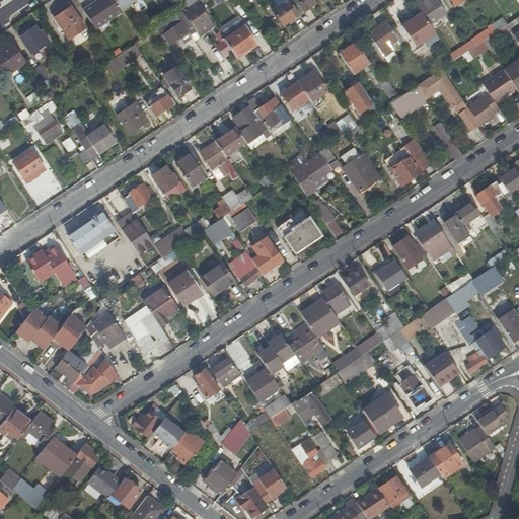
[(124,11),(117,0),(101,0),(85,12),(96,29),(124,11)]
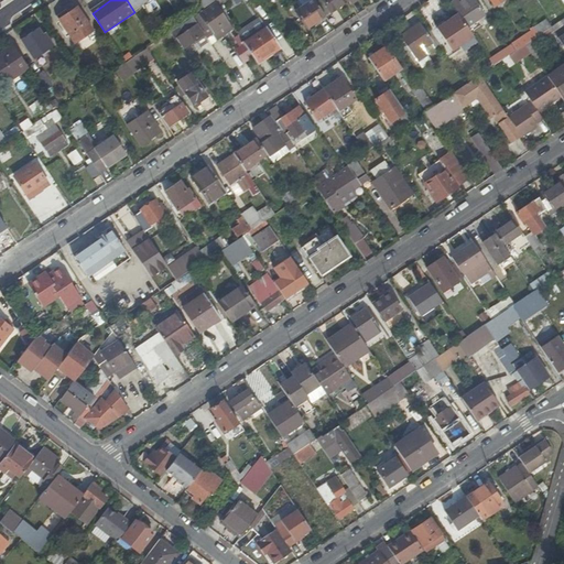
[(127,0),(134,12),(136,13),(139,10),(143,4),(149,0),(127,0)]
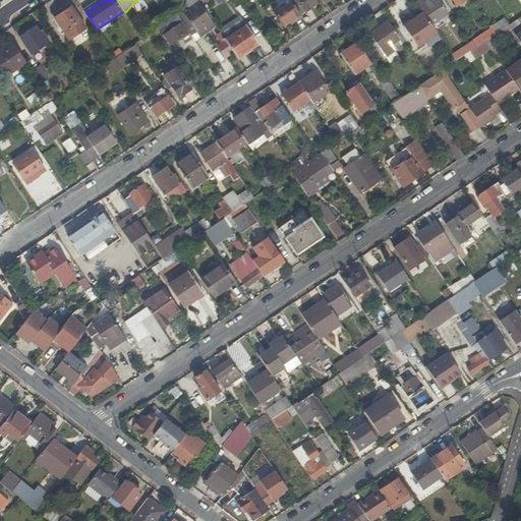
[(140,0),(132,6),(137,14),(148,8),(141,0),(140,0)]
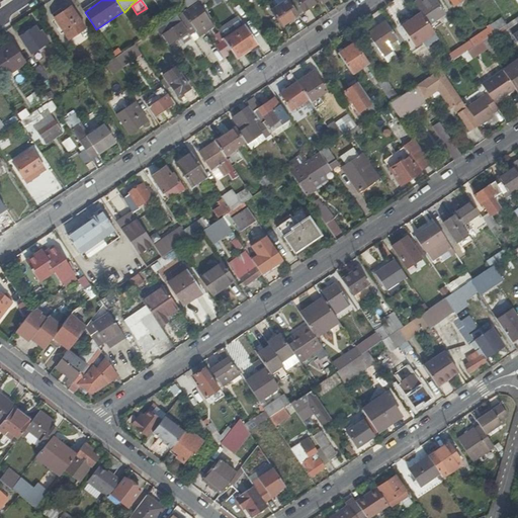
[(284,25),(300,14),(297,11),(290,0),(285,0),(272,8),(273,9),(284,25)]
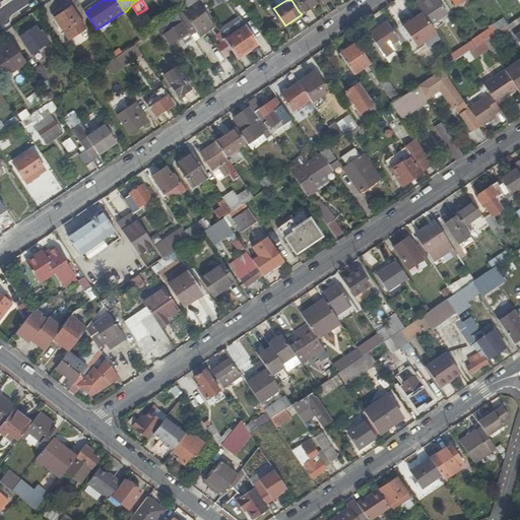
[(291,0),(299,11),(309,4),(310,6),(319,0),(291,0)]
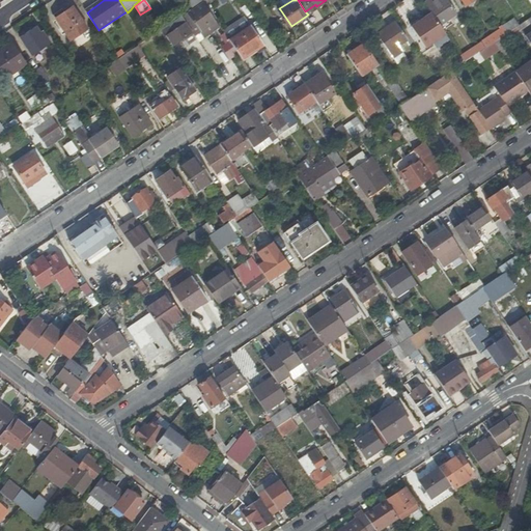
[(454,14),(445,0),(426,0),(423,2),(430,11),(439,25),(455,15),(454,14)]
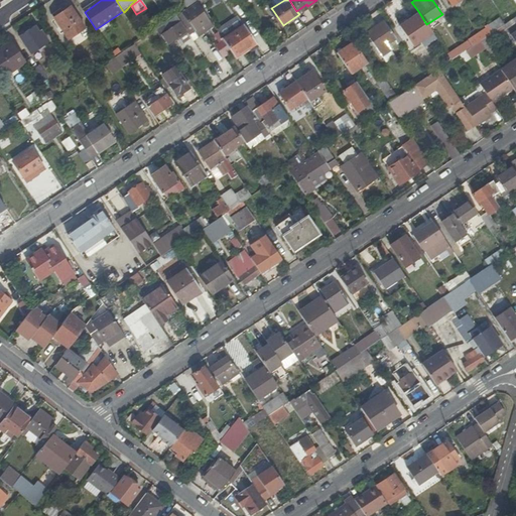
[(199,3),(177,15),(194,38),(197,42),(200,40),(195,33),(205,26),(198,15),(204,11),(199,3)]
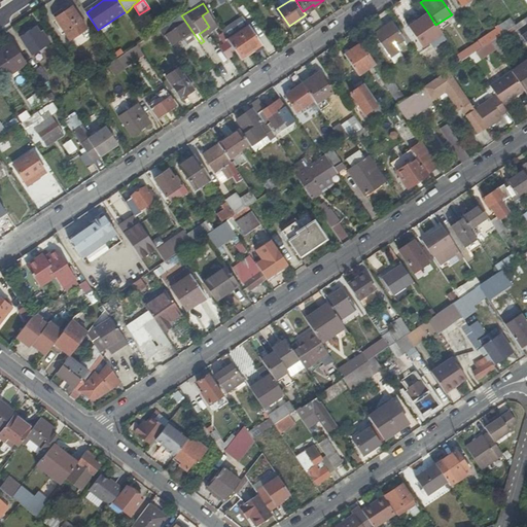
[(74,9),(57,20),(71,40),(88,29),(74,9)]
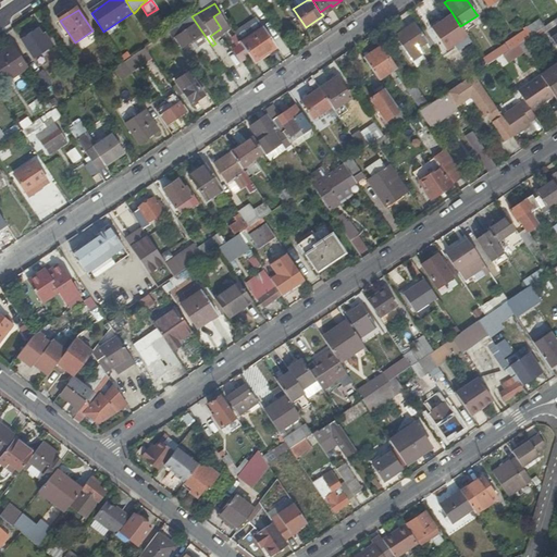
[(429,27),(444,49),(466,35),(460,26),(452,12),(429,27)]
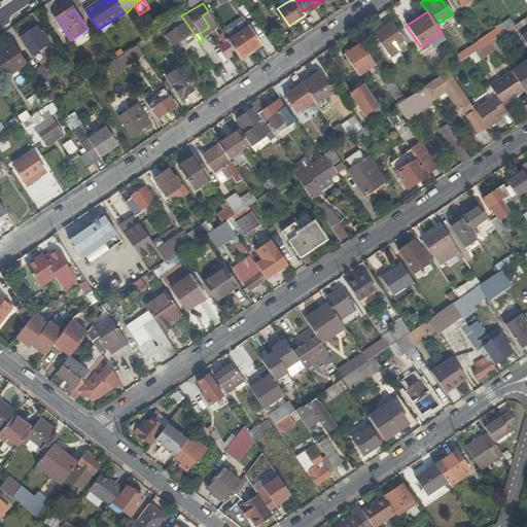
[(181,15),(163,28),(175,46),(185,40),(189,45),(198,39),(181,15)]
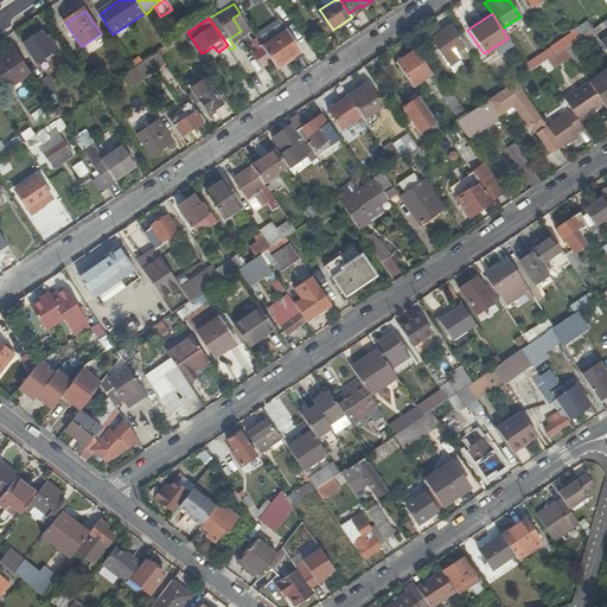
[(587,18),(572,27),(573,29),(579,37),(589,30),(594,27),(587,18)]
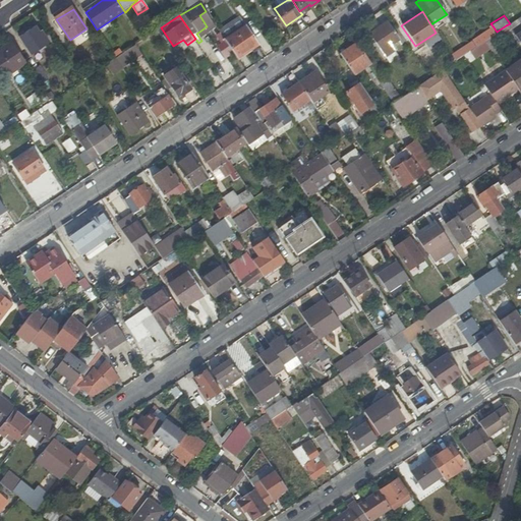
[(506,25),(510,32),(520,24),(516,18),(510,23),(506,25)]
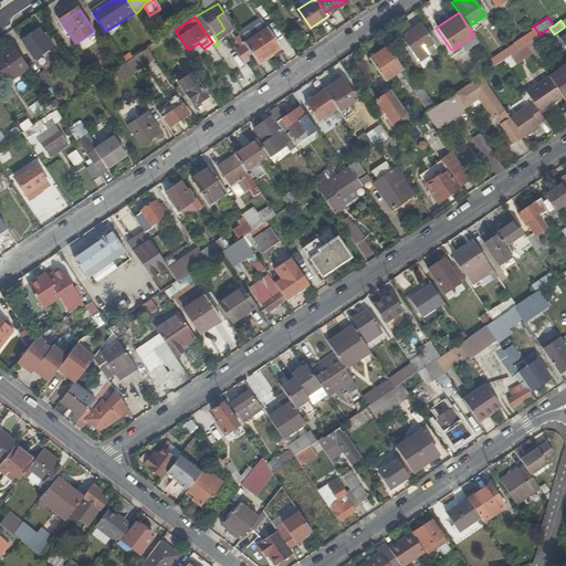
[(420,23),(402,35),(415,54),(426,46),(435,41),(420,23)]
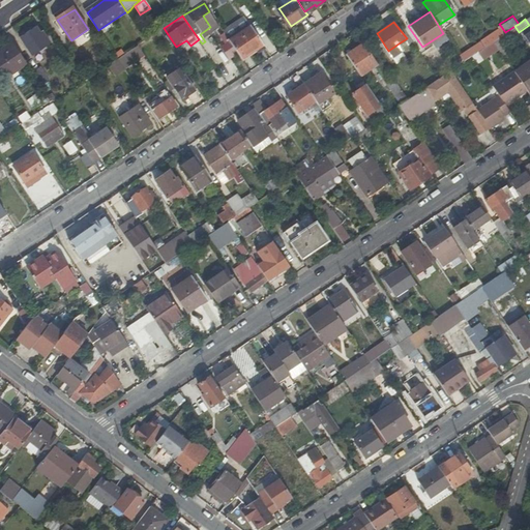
[(231,39),(244,58),(266,45),(253,25),(231,39)]
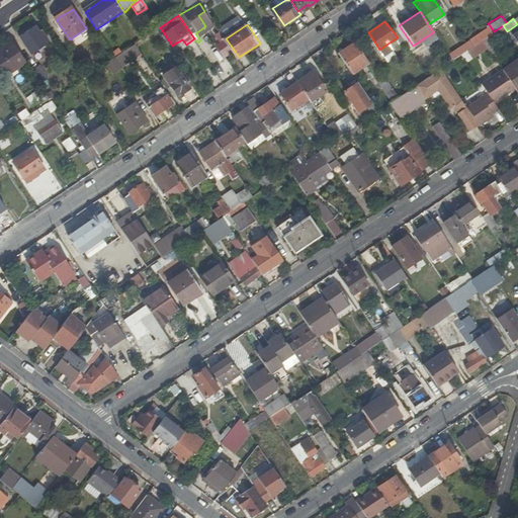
[(494,31),(489,24),(480,31),(485,38),(494,31)]
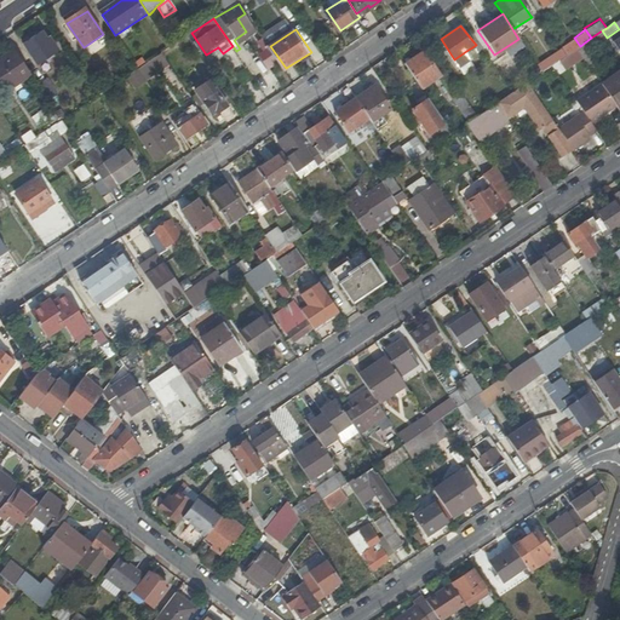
[(591,49),(607,38),(602,30),(591,38),(580,46),(577,47),(587,64),(597,58),(591,49)]
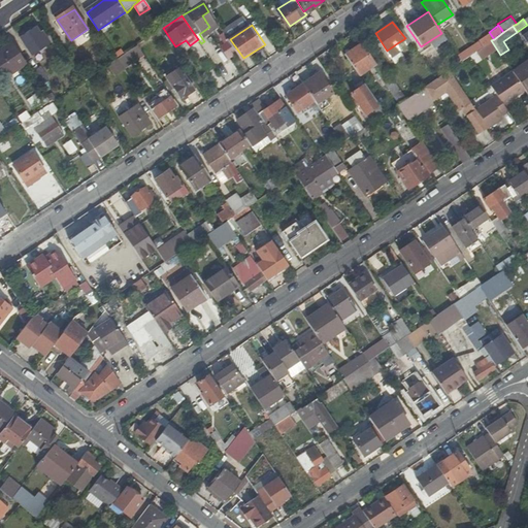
[(38,27),(22,39),(34,59),(53,45),(42,31),(41,32),(38,27)]
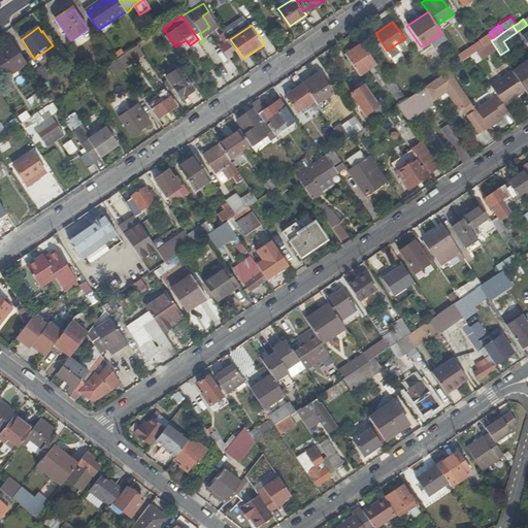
[(164,38),(160,31),(150,37),(155,44),(164,38)]
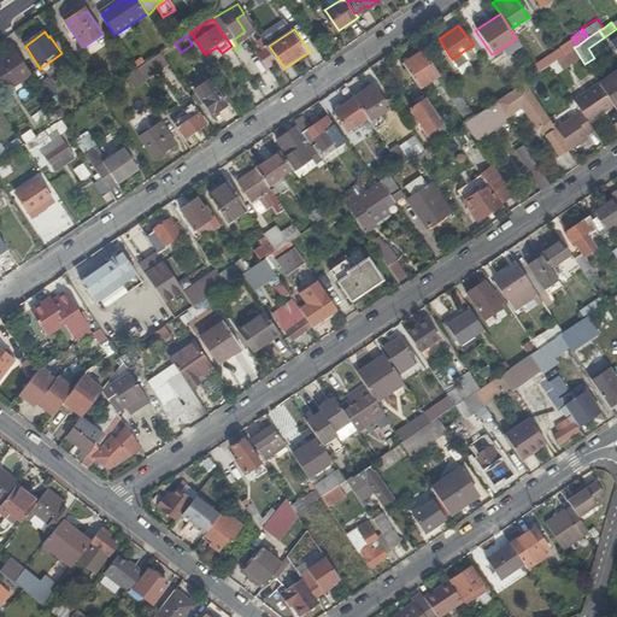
[(180,53),(174,45),(170,47),(163,52),(169,60),(180,53)]
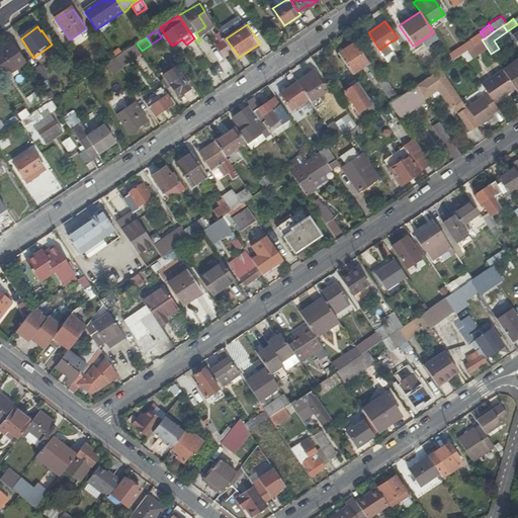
[(367,63),(353,41),(338,53),(352,73),(367,63)]
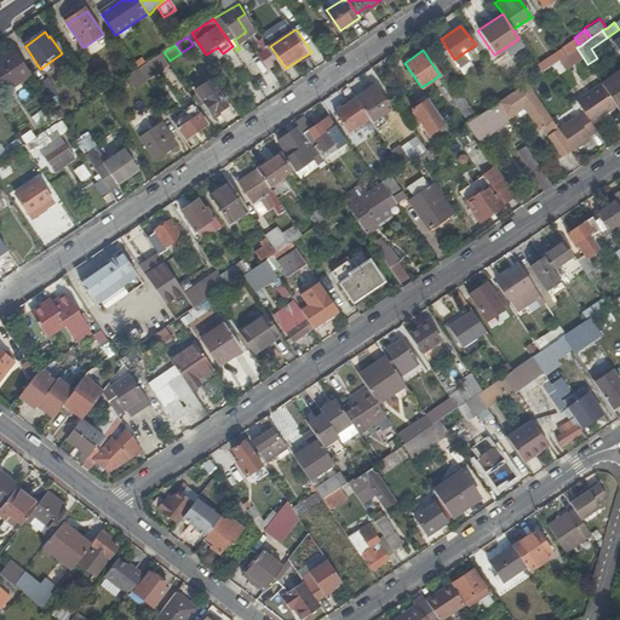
[(567,55),(563,50),(538,67),(541,72),(567,55)]
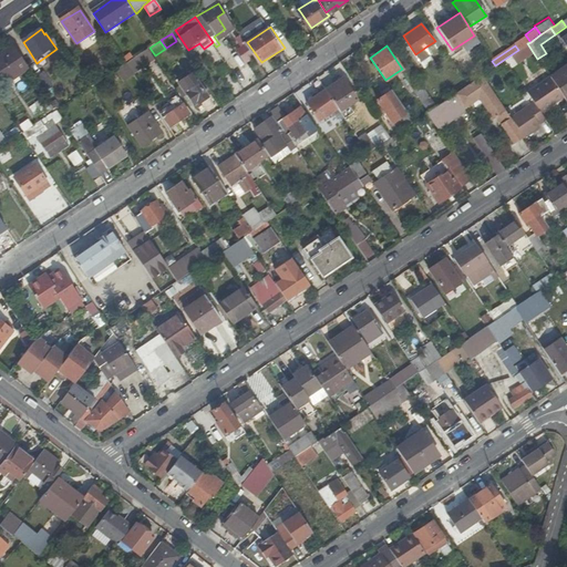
[(426,47),(415,54),(423,64),(433,58),(426,47)]
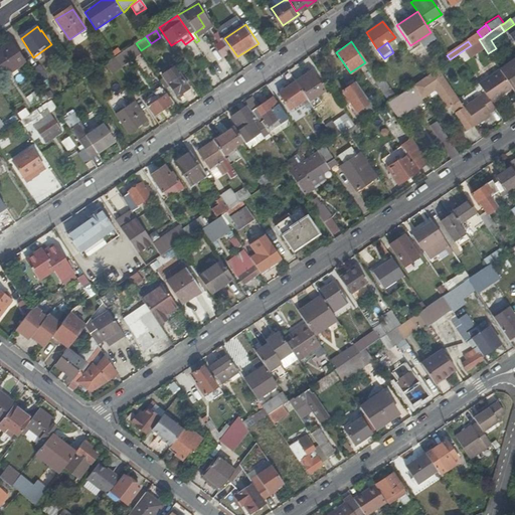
[(12,72),(27,62),(14,44),(8,48),(7,46),(0,50),(0,65),(6,75),(12,72)]
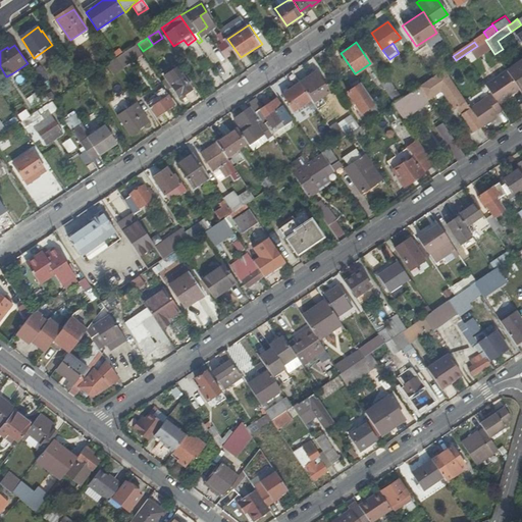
[(128,51),(117,59),(123,67),(143,53),(138,45),(128,51)]
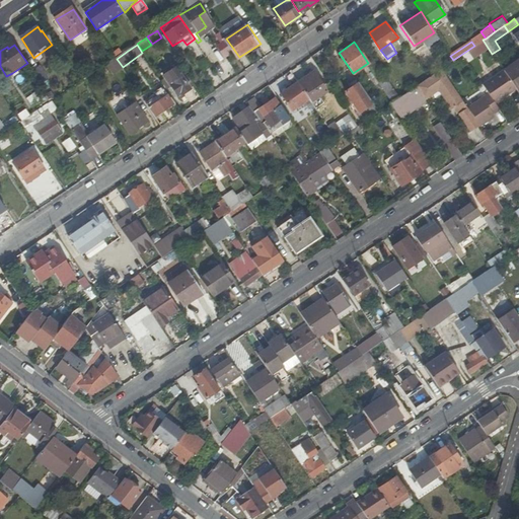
[(124,46),(113,53),(117,59),(128,51),(124,46)]
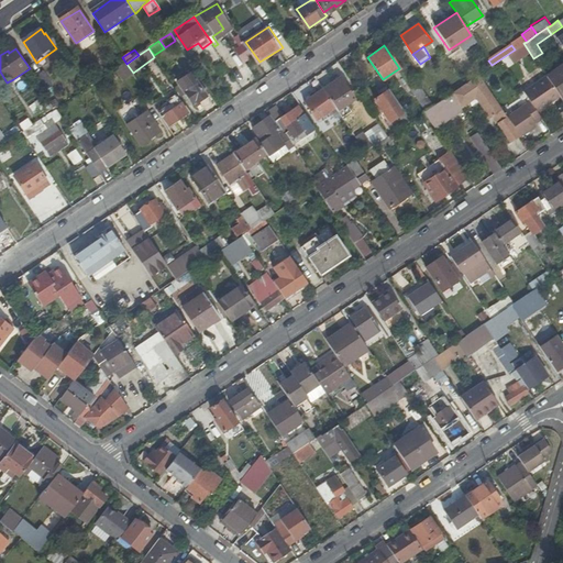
[(562,96),(562,63),(545,76),(558,92),(560,96),(561,98),(562,96)]
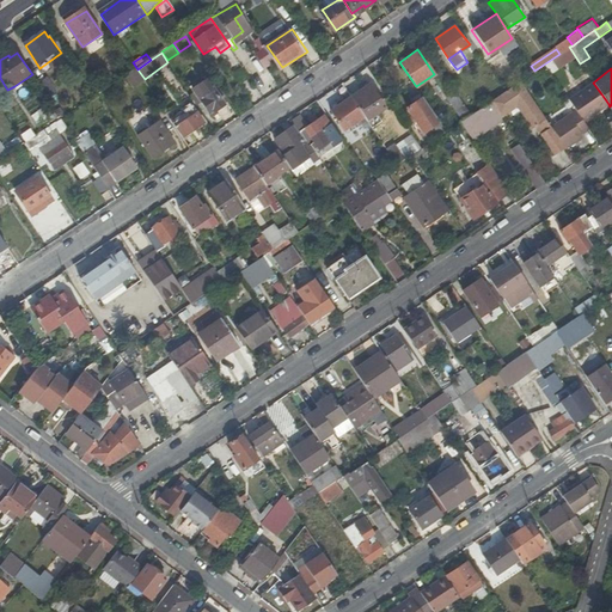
[(138,69),(124,78),(133,90),(146,83),(138,69)]
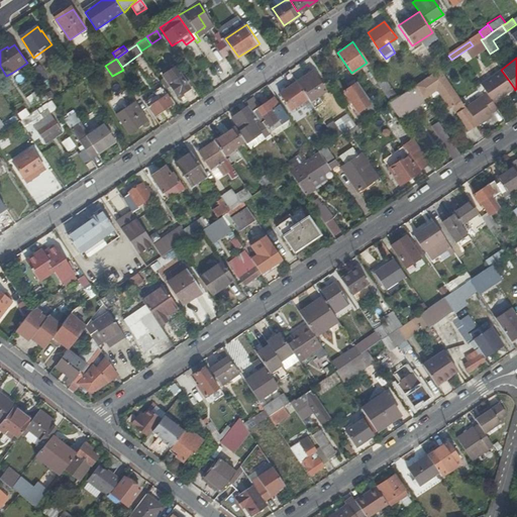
[(39,65),(31,70),(40,83),(47,77),(39,65)]
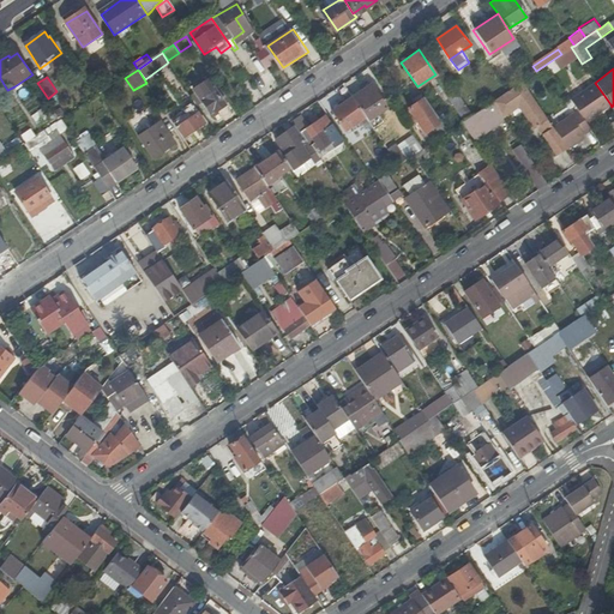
[(492,102),(503,116),(517,107),(534,130),(536,127),(557,156),(567,149),(552,126),(547,119),(522,80),(492,102)]
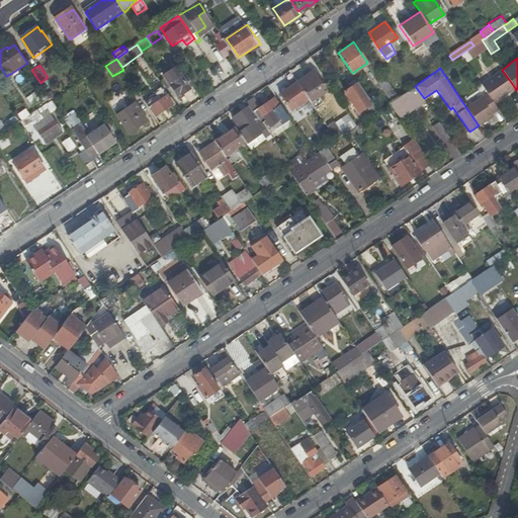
[(502,70),(502,68),(481,83),(487,92),(495,103),(507,94),(505,91),(513,85),(502,70)]
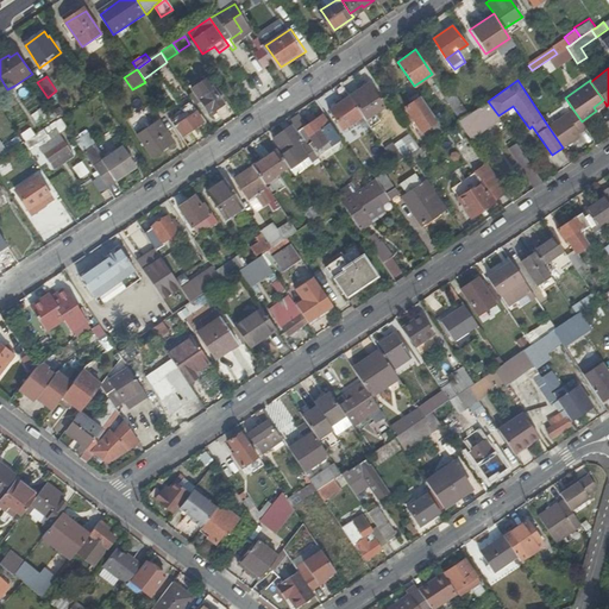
[(384,106),(368,83),(349,96),(362,114),(365,119),(384,106)]
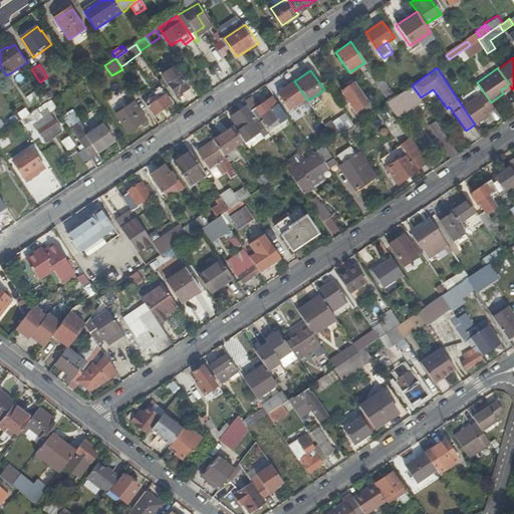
[(190,85),(180,71),(171,76),(175,81),(170,84),(177,95),(190,85)]
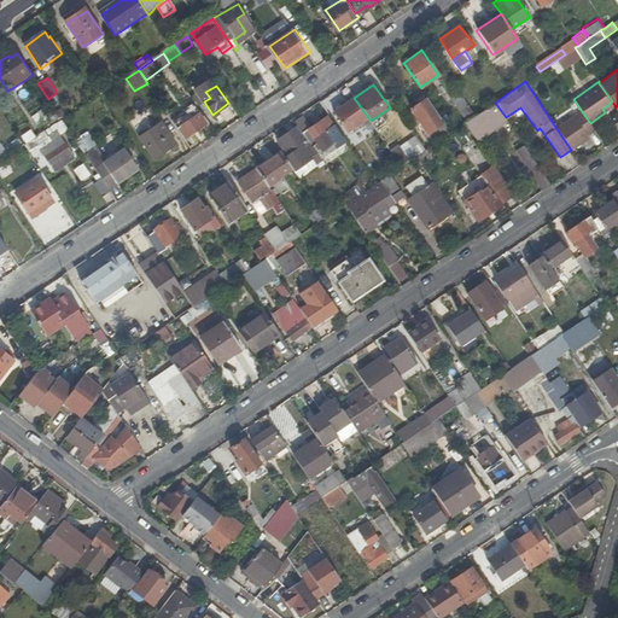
[(459,91),(449,97),(465,120),(474,114),(459,91)]
